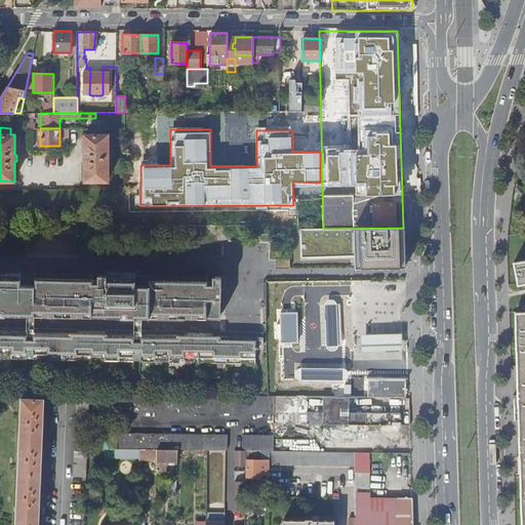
[(108,134),(85,134),(85,155),(83,155),(83,161),(85,161),(85,180),(108,182),(108,134)]
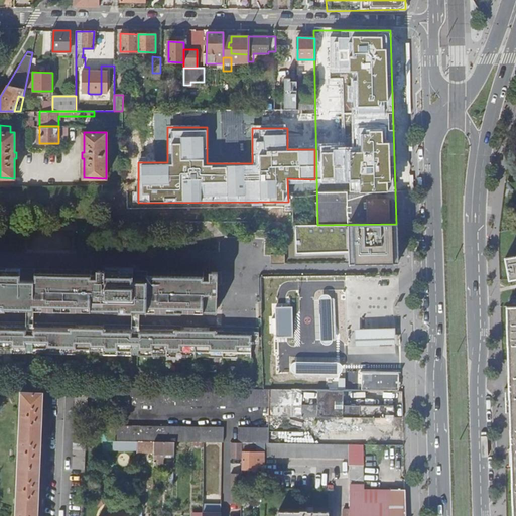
[(271,264),(285,264),(284,254),(270,254),(271,264)]
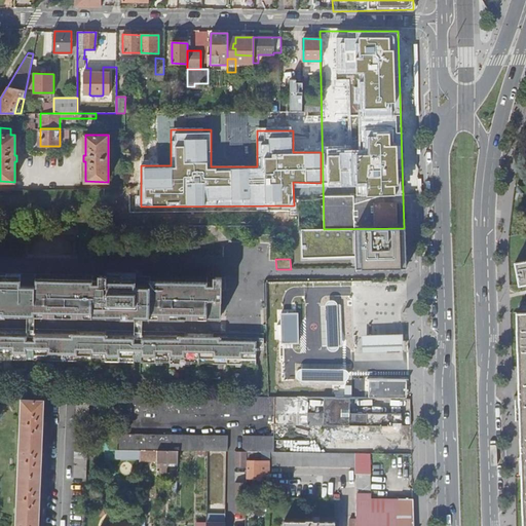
[(525,261),(515,264),(519,286),(525,284),(525,261)]
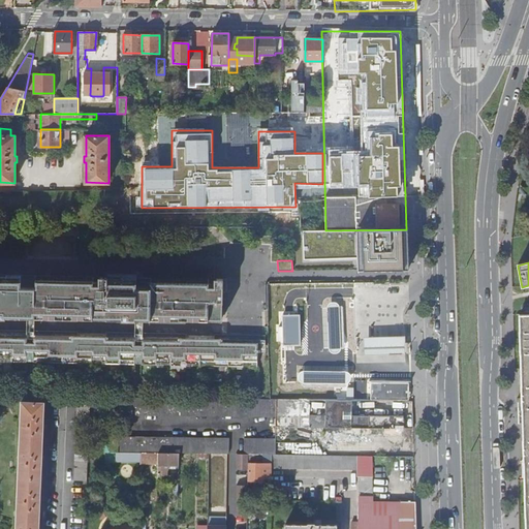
[(0,313),(28,314),(35,314),(135,316),(142,316),(143,316),(222,317),(223,279),(209,279),(209,281),(152,280),(152,277),(0,274),(0,313)]
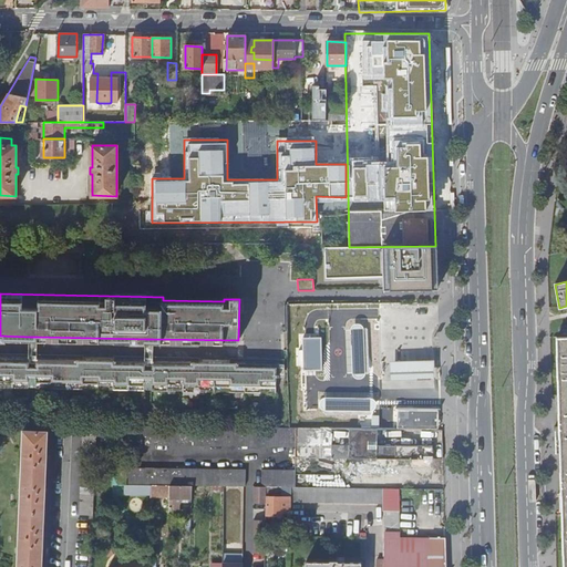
[(356,302),(288,302),(288,323),(318,323),(318,316),(330,316),(331,326),(346,326),(346,318),(356,318),(356,302)]
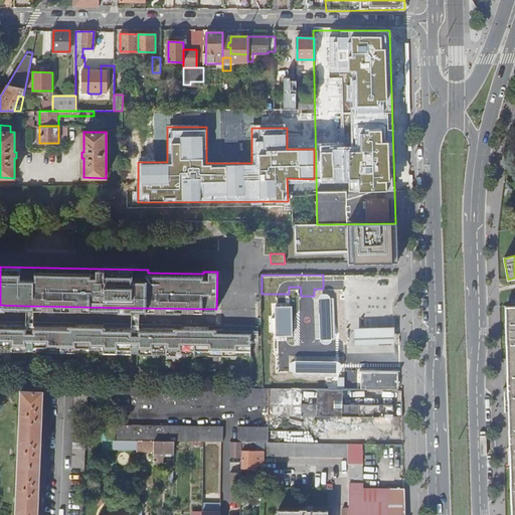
[(509,307),(505,307),(506,323),(505,324),(506,344),(506,345),(507,376),(508,396),(508,397),(509,450),(510,450),(510,467),(511,482),(510,482),(511,503),(512,504),(511,514),(514,514),(514,298),(509,298),(509,307)]
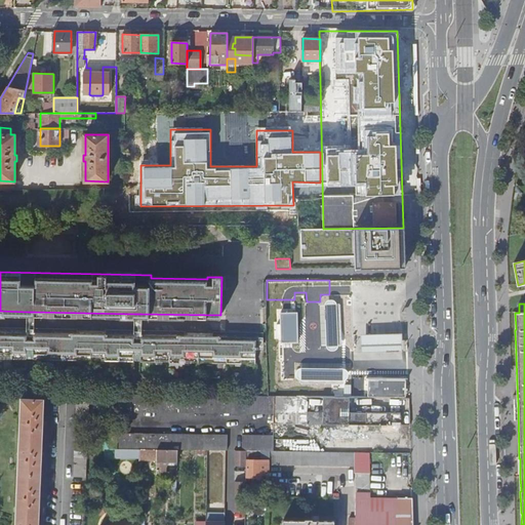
[(280,324),(279,395),(321,396),(322,311),(280,310),(280,320),(270,320),(270,324),(280,324)]
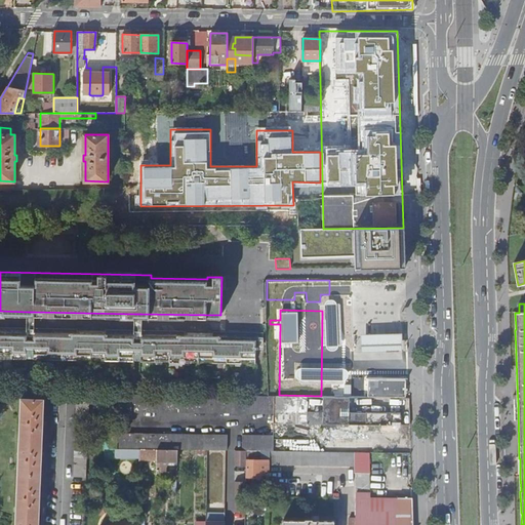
[(401,320),(372,320),(373,362),(402,361),(401,320)]
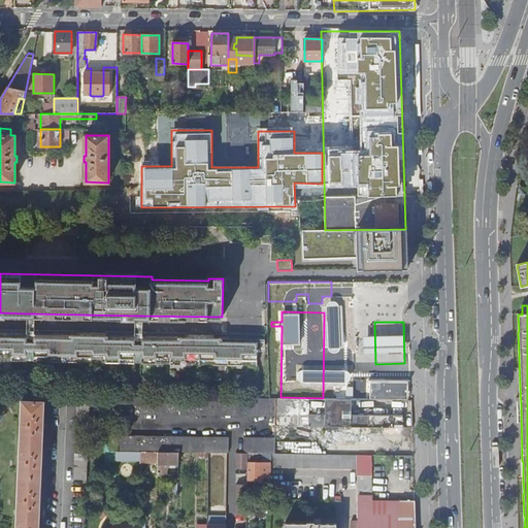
[(0,360),(58,362),(258,366),(259,336),(142,334),(142,332),(134,332),(134,333),(35,331),(35,329),(28,329),(28,331),(0,330),(0,360)]
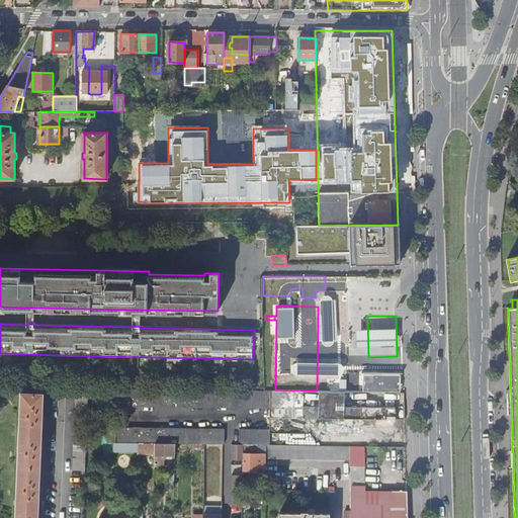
[(400,392),(400,375),(363,374),(363,392),(400,392)]
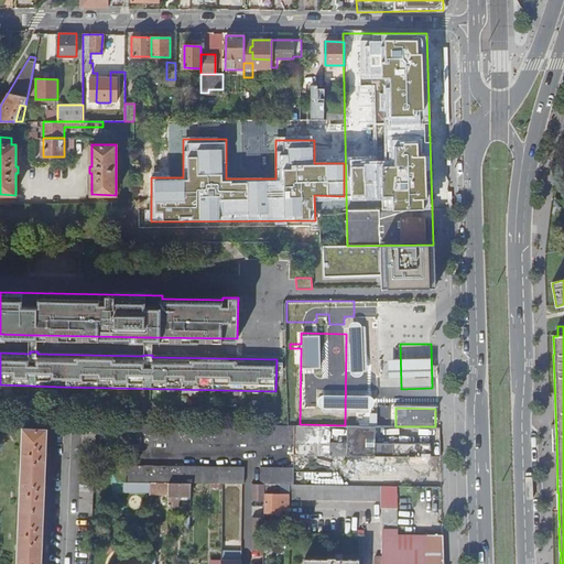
[(430,443),(381,443),(376,443),(375,426),(329,426),(329,434),(347,434),(347,444),(329,443),(329,456),(430,457),(430,443)]
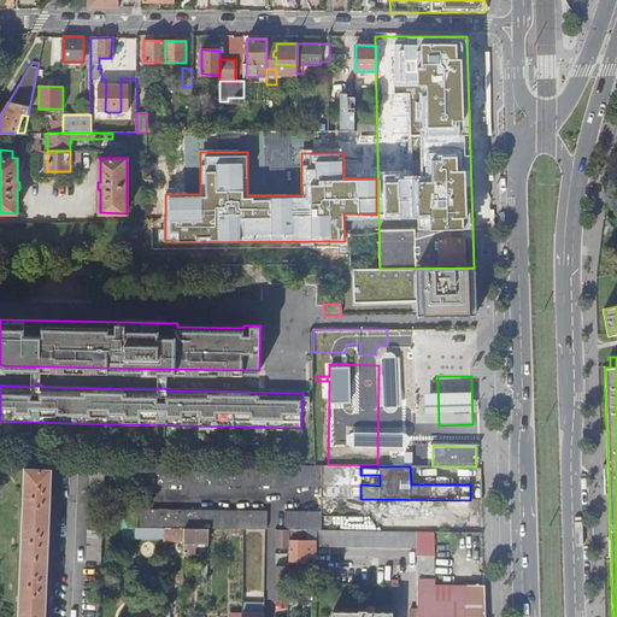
[(45,616),(52,469),(25,468),(18,616),(45,616)]
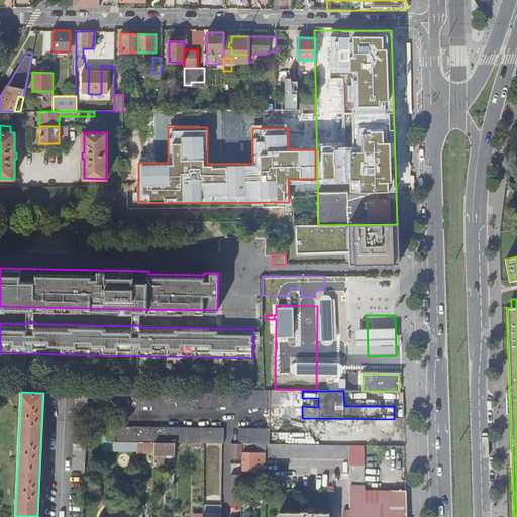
[(85,471),(88,396),(76,395),(73,470),(85,471)]
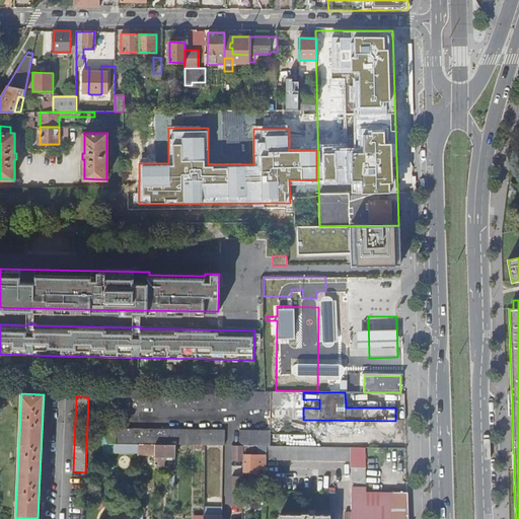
[(286,419),(271,419),(271,431),(271,446),(285,446),(286,419)]
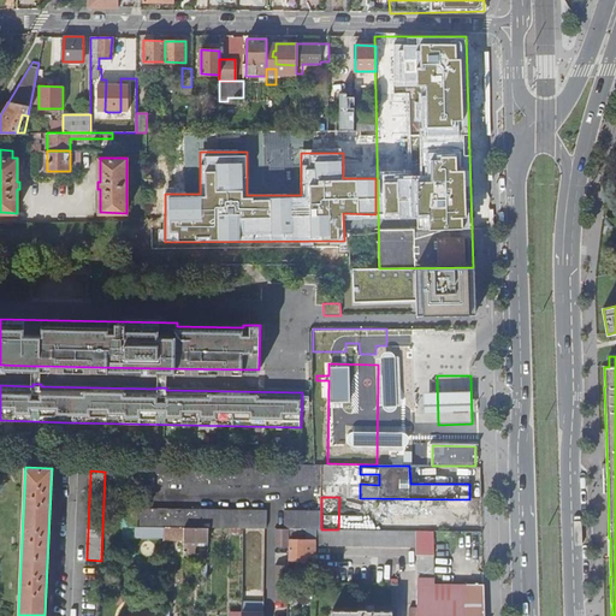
[(140,508),(140,526),(164,526),(184,527),(209,527),(243,528),(266,528),(267,528),(267,510),(140,508)]
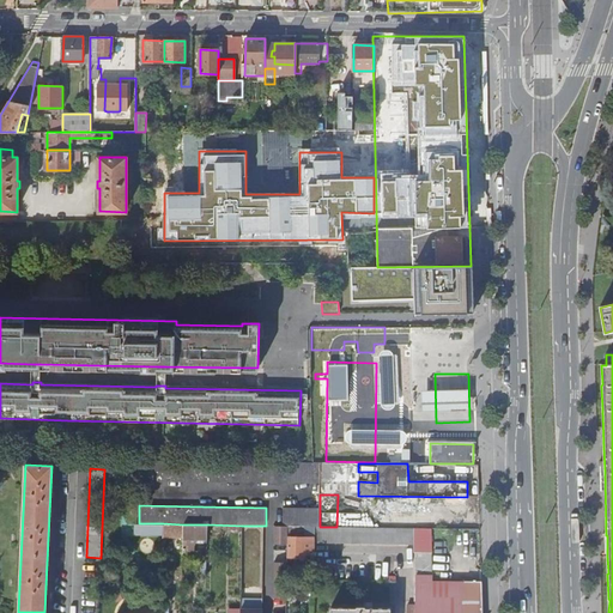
[(320,527),(320,509),(284,508),(284,526),(287,526),(315,527),(320,527)]
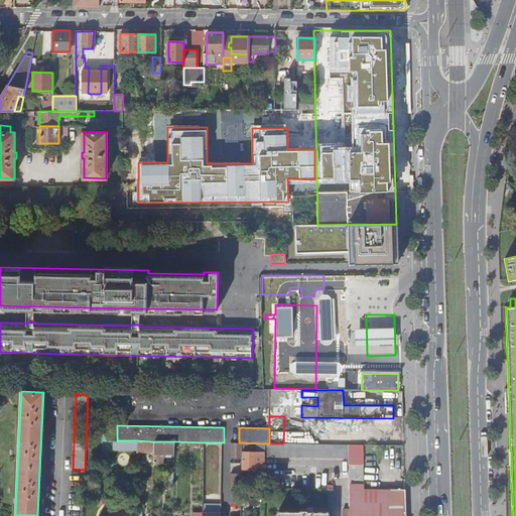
[(120,452),(136,452),(137,452),(137,440),(117,440),(116,440),(115,454),(120,455),(120,452)]
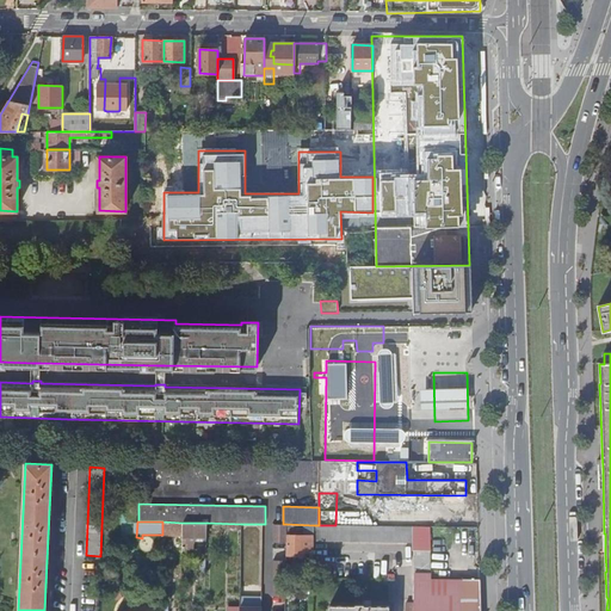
[(162,522),(162,535),(179,535),(180,537),(183,537),(183,536),(183,523),(162,522)]
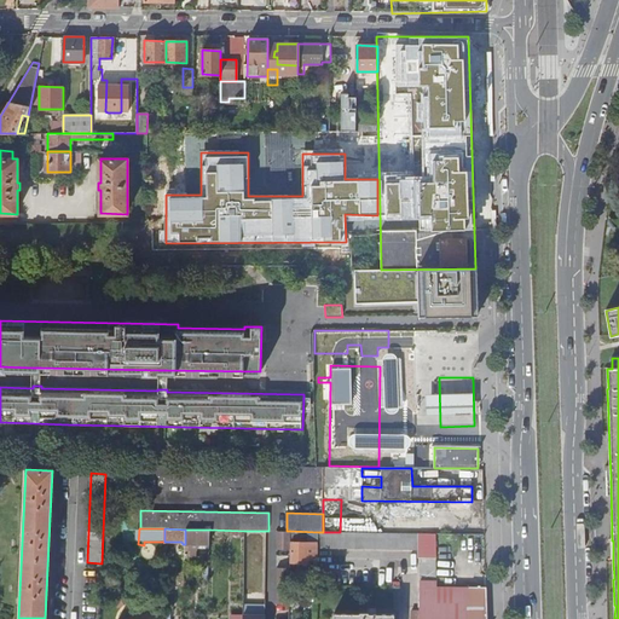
[(185,543),(191,543),(209,543),(210,530),(185,530),(185,543)]
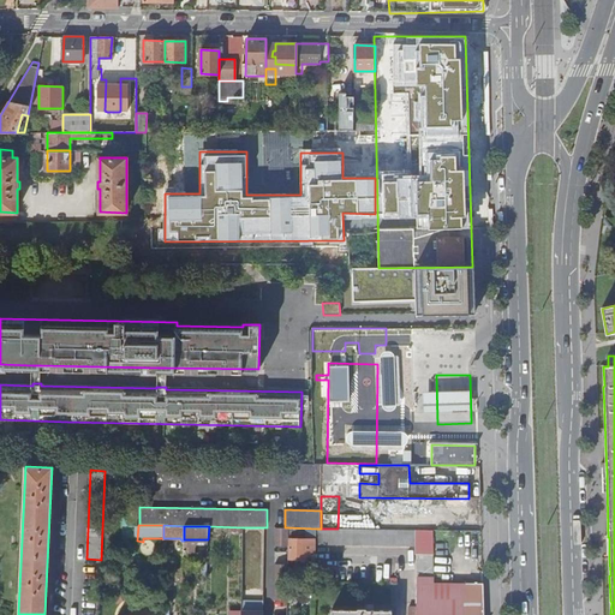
[(288,527),(285,527),(275,527),(275,545),(288,545),(288,539),(288,527)]
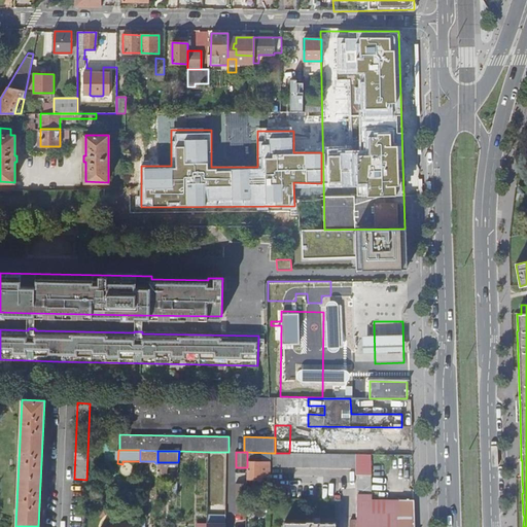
[(372,454),(289,453),(275,453),(271,453),(271,462),(271,466),(358,467),(357,494),(372,494),(372,454)]
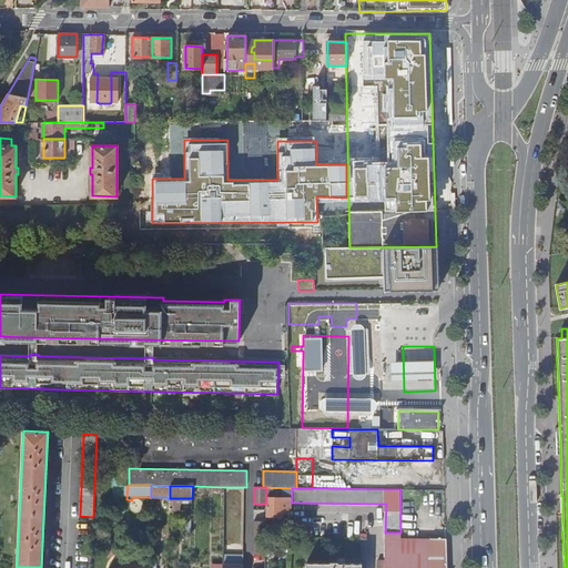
[(266,498),(266,504),(266,518),(270,518),(270,516),(283,516),(283,513),(292,513),(292,503),(292,498),(266,498)]
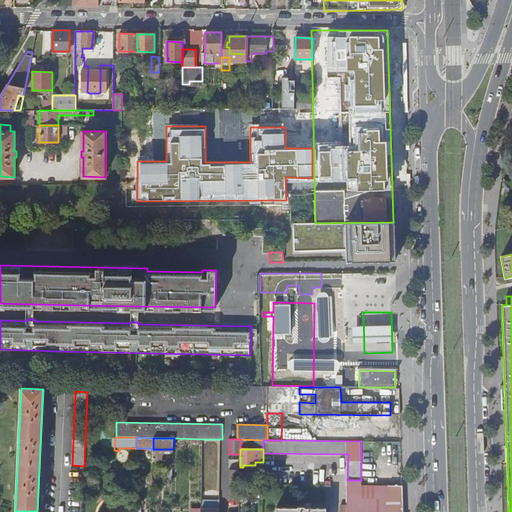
[(240,500),(240,470),(228,470),(228,499),(240,500)]
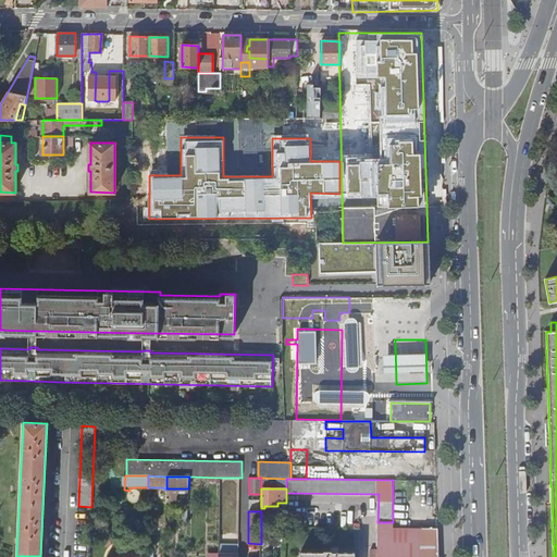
[(437,556),(438,528),(393,528),(393,522),(378,522),(378,552),(370,552),(369,556),(437,556)]
